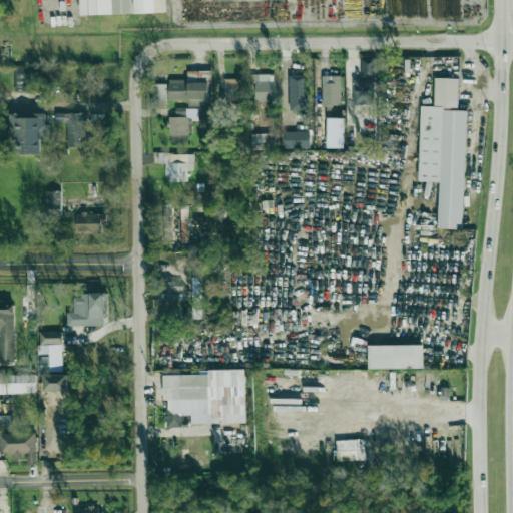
[(131,0),(79,0),(81,15),(131,13),(131,0)]
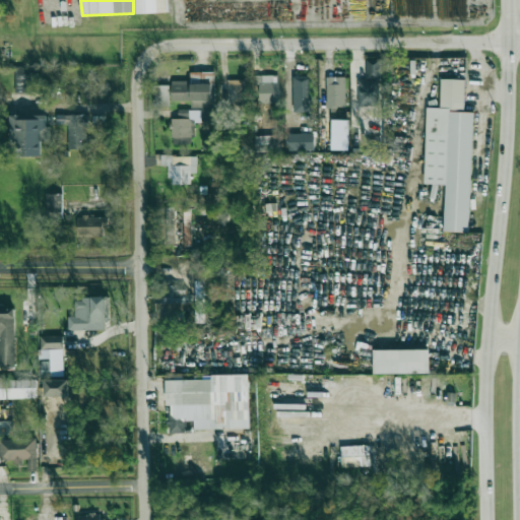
[(167,0),(136,0),(137,13),(168,12),(167,0)]
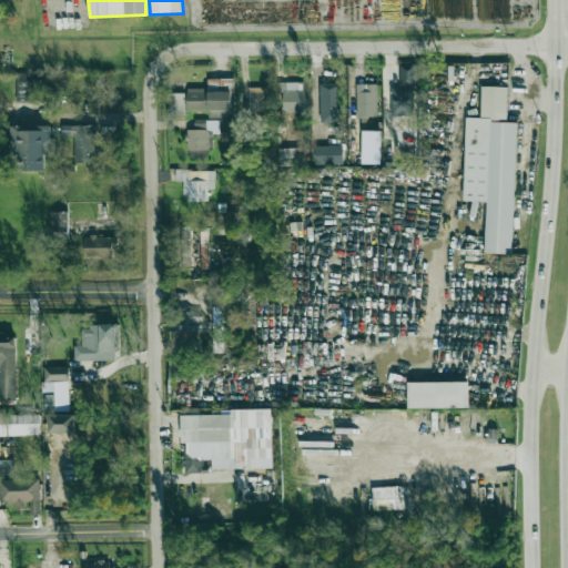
[(389,87),(391,115),(416,115),(415,64),(399,66),(399,87),(389,87)]
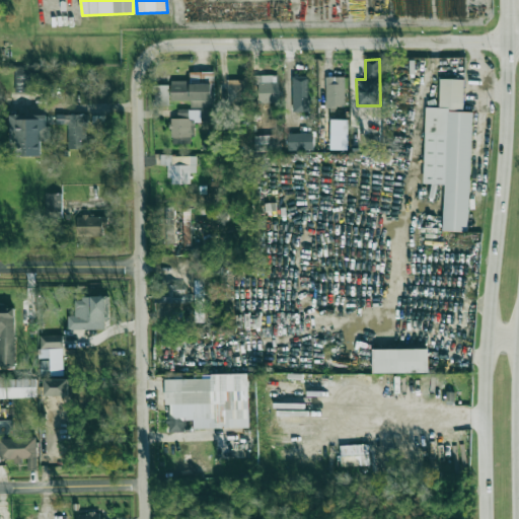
[(277,75),(252,75),(252,83),(257,83),(258,102),(278,102),(277,75)]
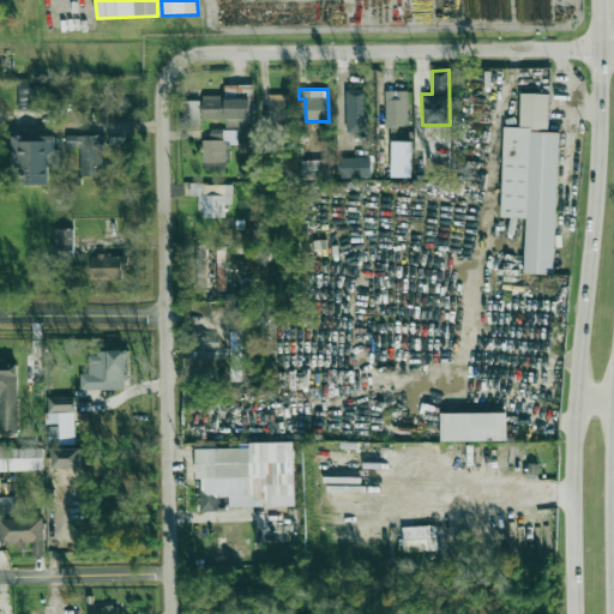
[(367,90),(345,90),(347,132),(368,132),(367,90)]
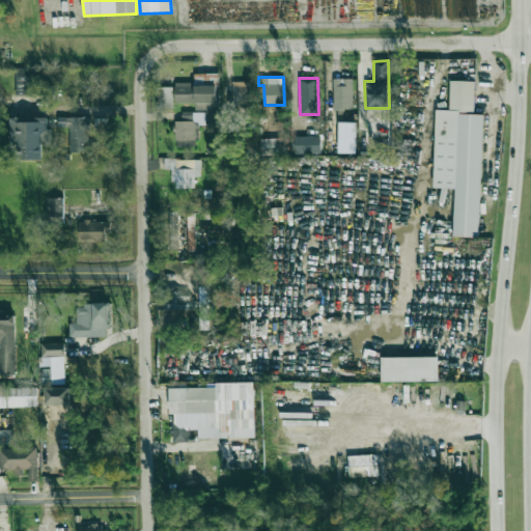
[(353,109),(352,78),(333,79),(334,109),(353,109)]
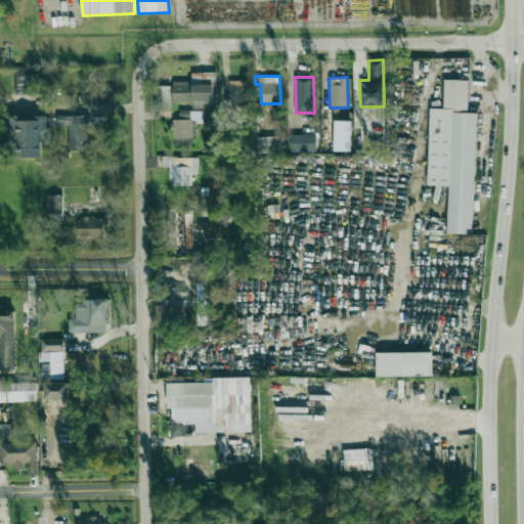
[(469,80),(444,80),(443,108),(430,108),(428,185),(448,186),(447,233),(473,234),(476,114),(468,113),(469,80)]
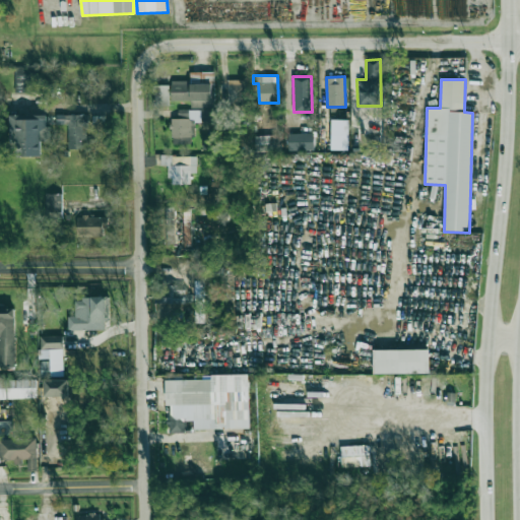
[(246,80),(228,80),(226,101),(245,102),(246,80)]
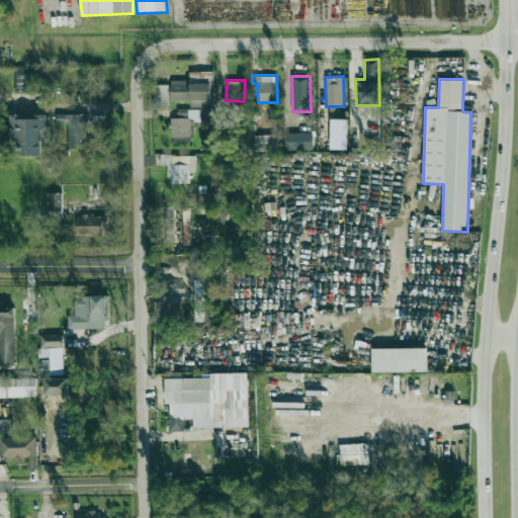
[(170,100),(190,100),(190,107),(212,107),(212,82),(171,81),(170,100)]
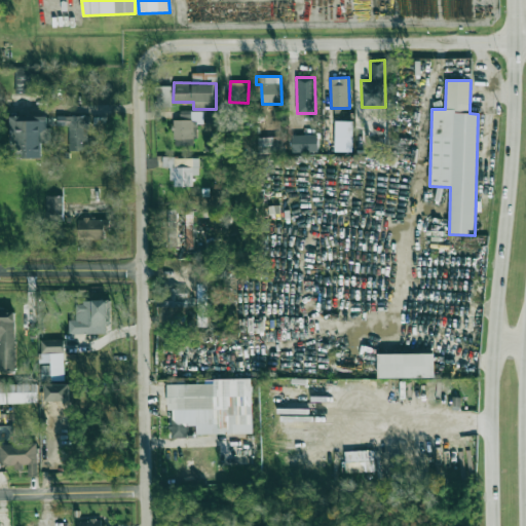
[(172,86),(155,86),(155,107),(172,107),(172,86)]
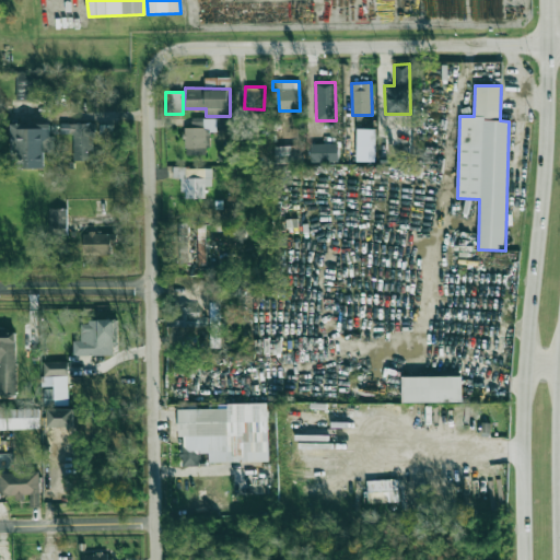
[(191,118),(193,128),(184,128),(185,148),(209,148),(209,131),(231,131),(230,118),(191,118)]
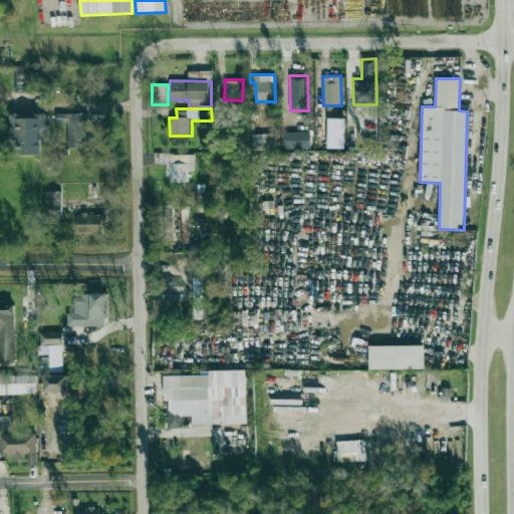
[(11,113),(12,156),(41,155),(41,140),(48,140),(48,113),(11,113)]
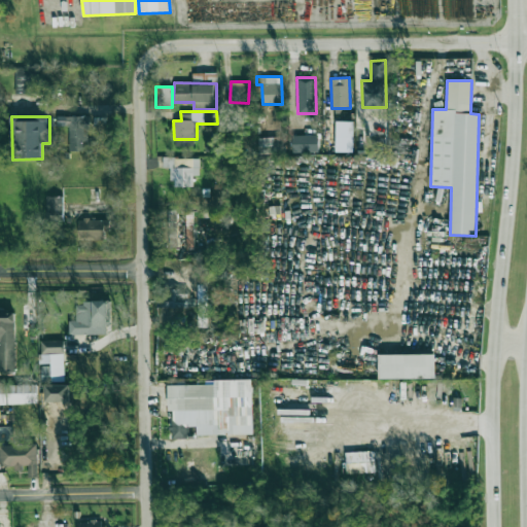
[(88,116),(57,116),(57,127),(69,126),(70,151),(83,151),(82,141),(88,141),(88,116)]
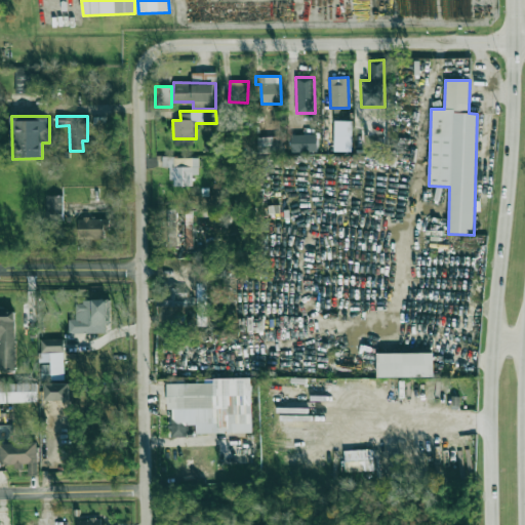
[(317,134),(291,135),(291,153),(317,152),(317,134)]
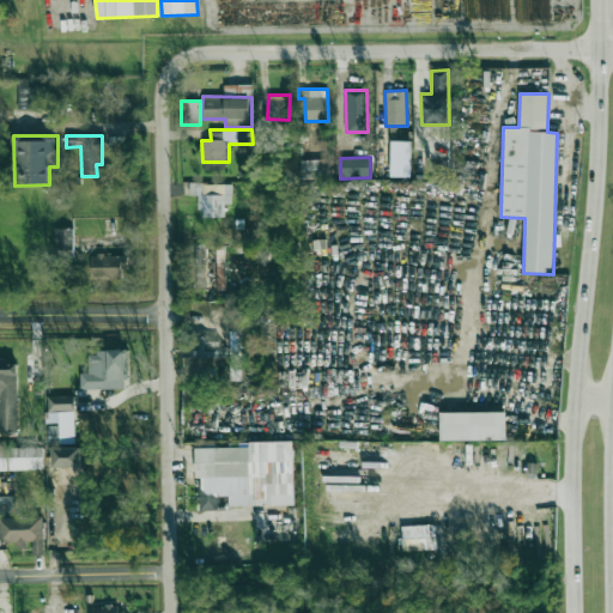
[(301,161),(301,180),(331,178),(331,159),(301,161)]
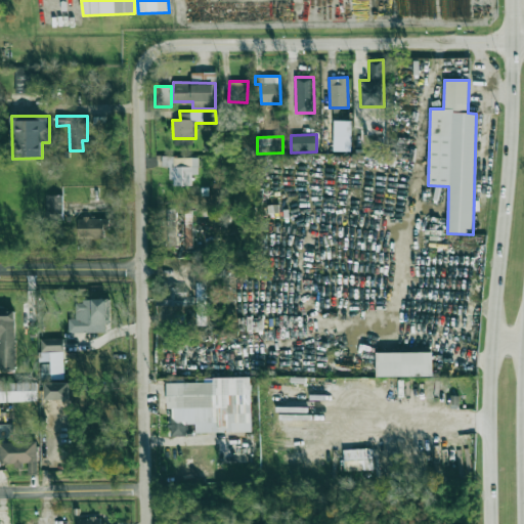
[(162,166),(171,167),(170,185),(191,186),(191,175),(198,175),(198,158),(162,157),(162,166)]
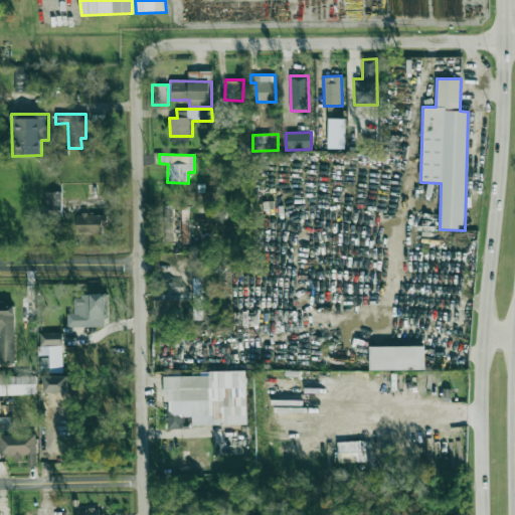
[(61,216),(62,192),(45,192),(44,216),(61,216)]
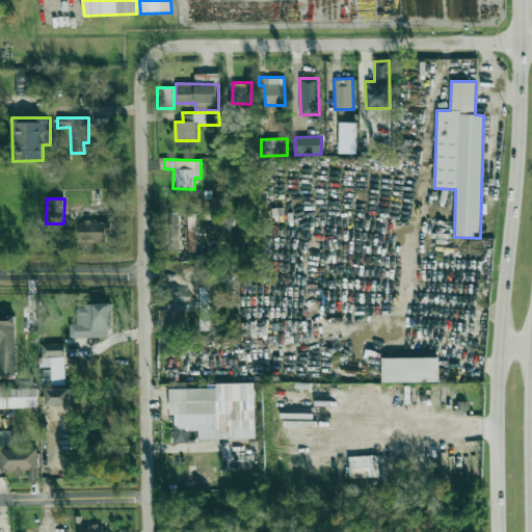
[(80,242),(106,242),(106,234),(110,234),(110,221),(80,221),(80,242)]
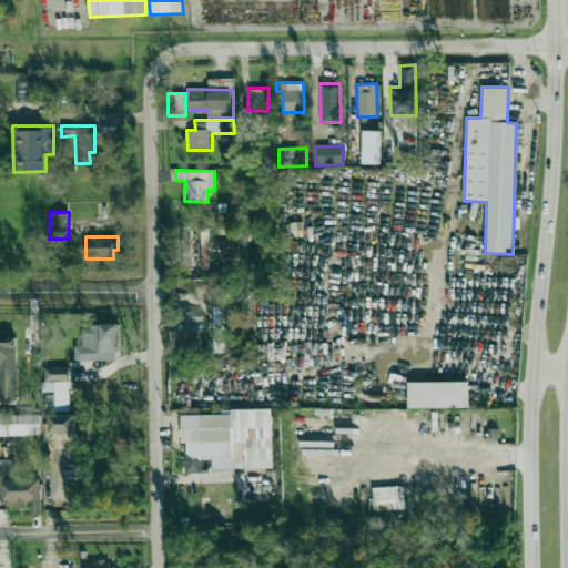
[(211,332),(211,321),(203,321),(204,312),(170,311),(169,331),(211,332)]
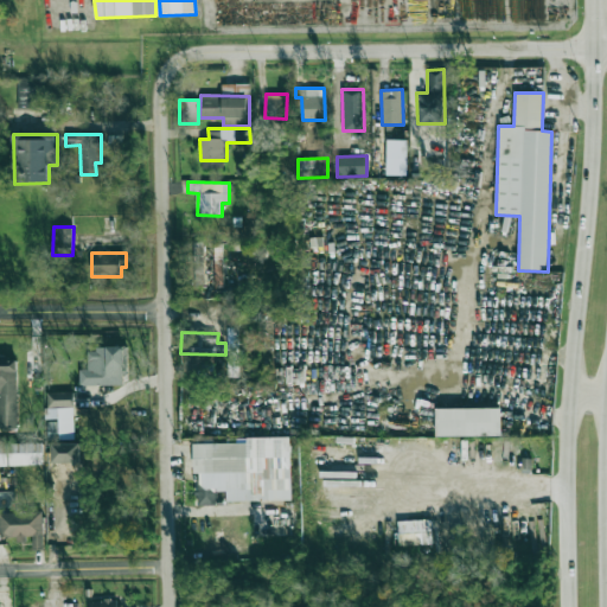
[(80,370),(80,385),(127,385),(126,347),(87,347),(88,369),(80,370)]
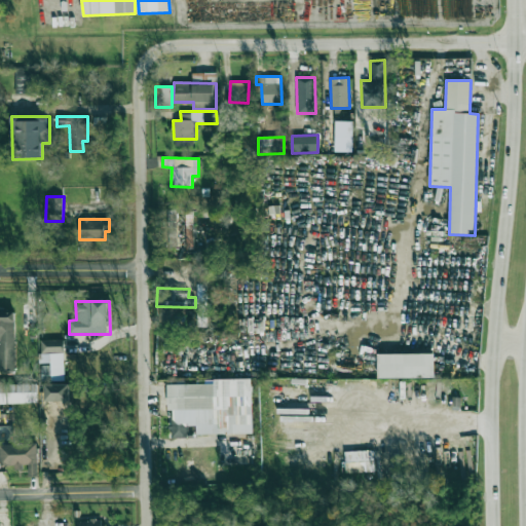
[(14,312),(0,311),(0,371),(15,372),(14,312)]
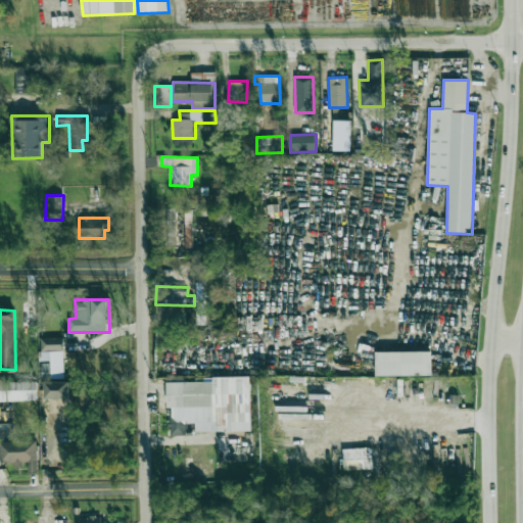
[(63,375),(62,338),(40,338),(40,361),(50,361),(50,376),(63,375)]
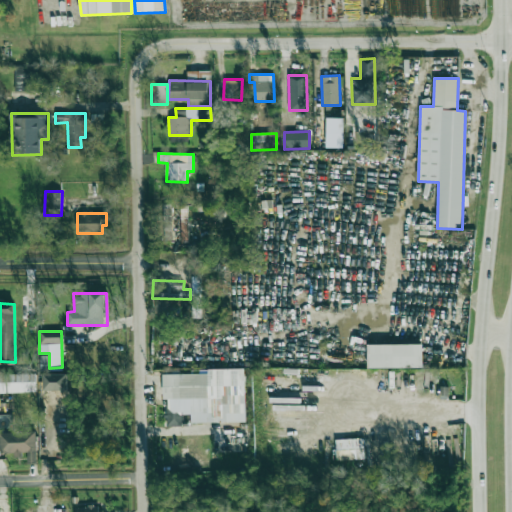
[(368,345),(368,368),(423,367),(423,344),(368,345)]
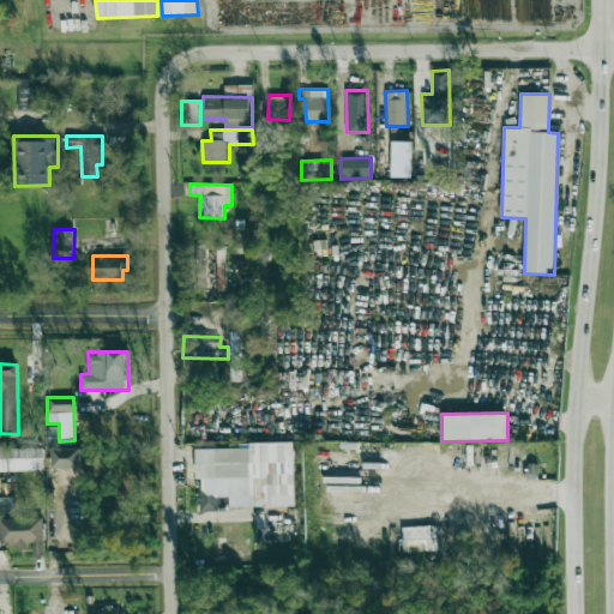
[(58,427),(48,427),(49,445),(59,445),(58,427)]
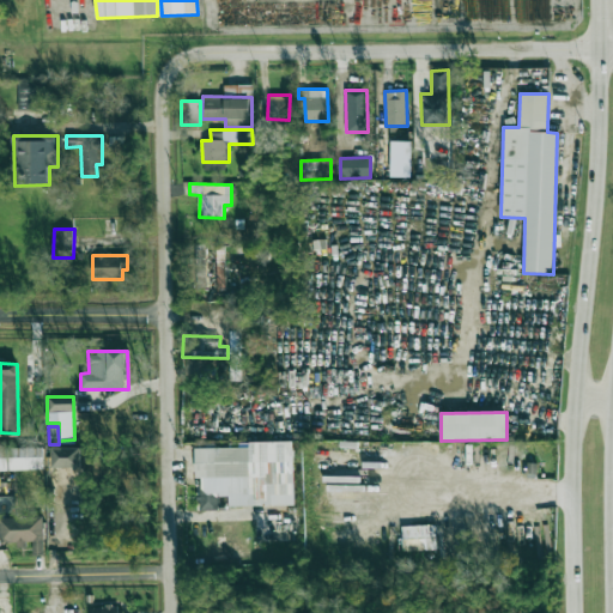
[(295,505),(293,442),(228,443),(229,448),(195,448),(196,478),(200,478),(200,510),(219,510),(218,495),(229,495),(229,507),(295,505)]
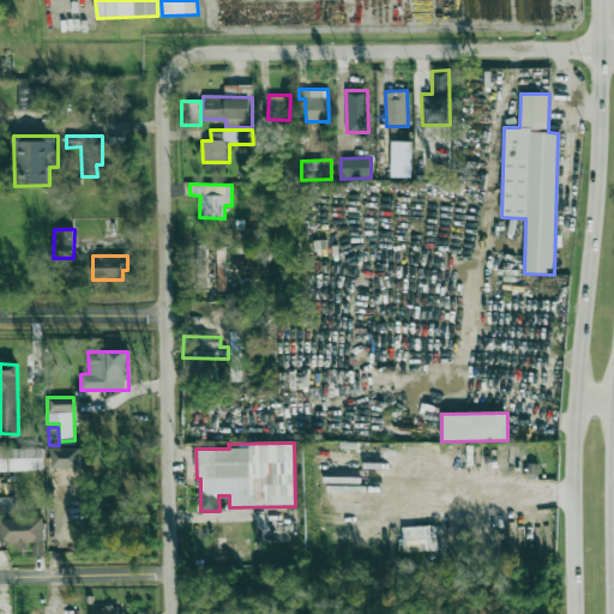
[(80,469),(82,449),(53,447),(53,468),(80,469)]
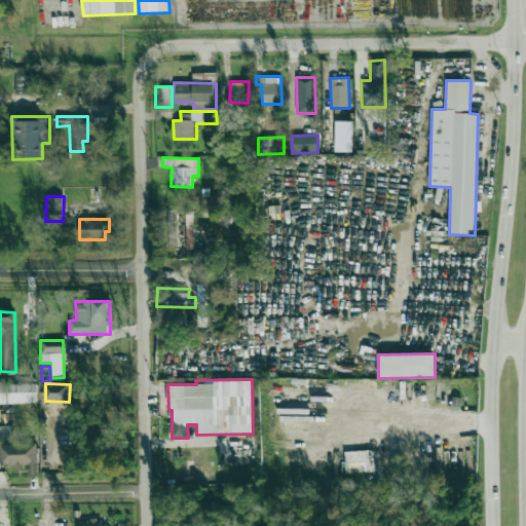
[(0,403),(37,403),(37,384),(0,384),(0,403)]
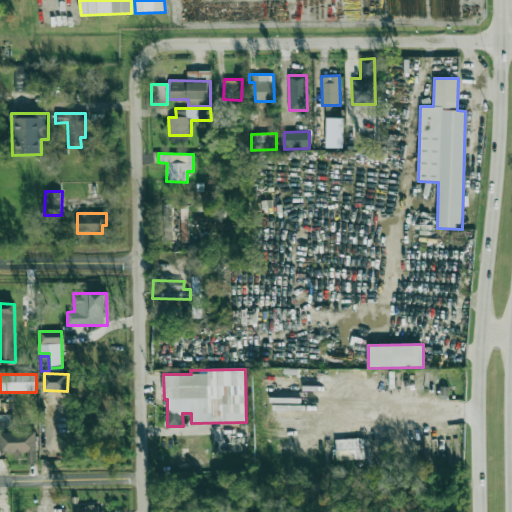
[(36,431),(0,432),(0,455),(27,454),(28,464),(37,464),(36,431)]
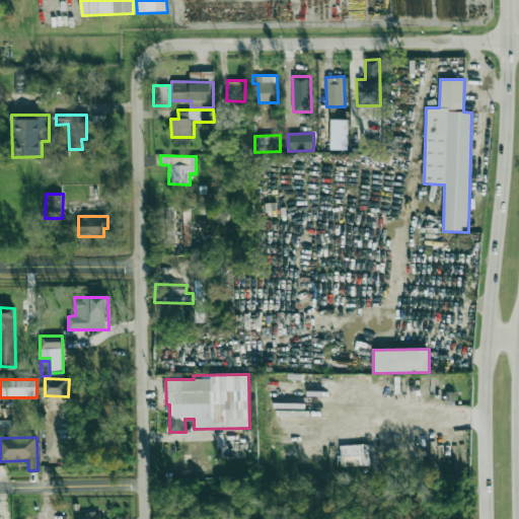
[(342,466),(368,465),(367,445),(341,446),(342,466)]
